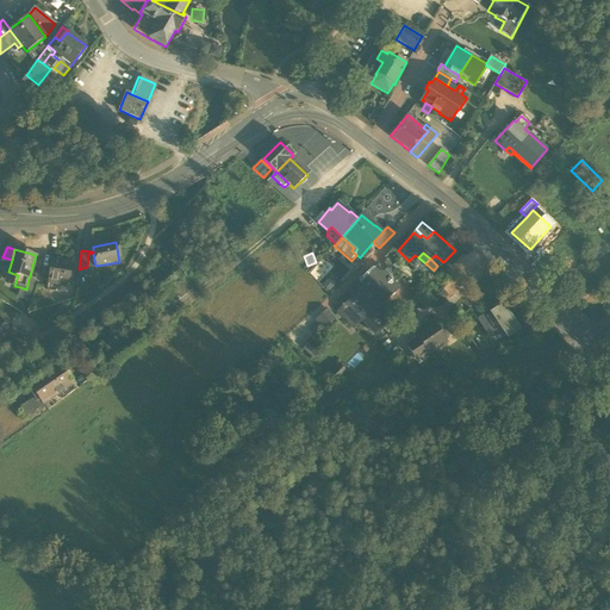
[(48,282),(58,284),(60,280),(69,282),(72,262),(51,260),(48,282)]
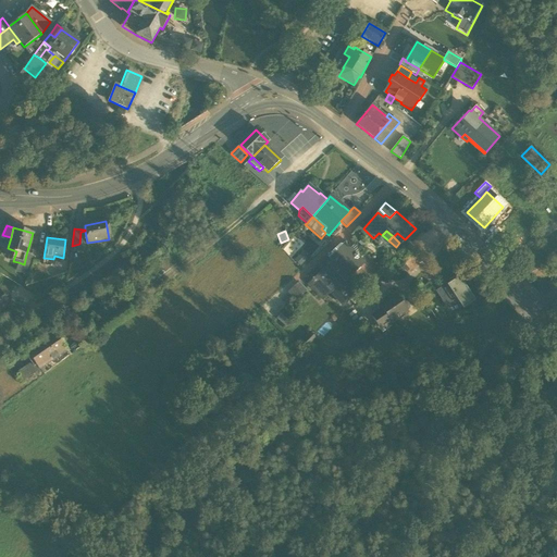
[(87,243),(79,244),(72,246),(71,252),(88,250),(87,243)]
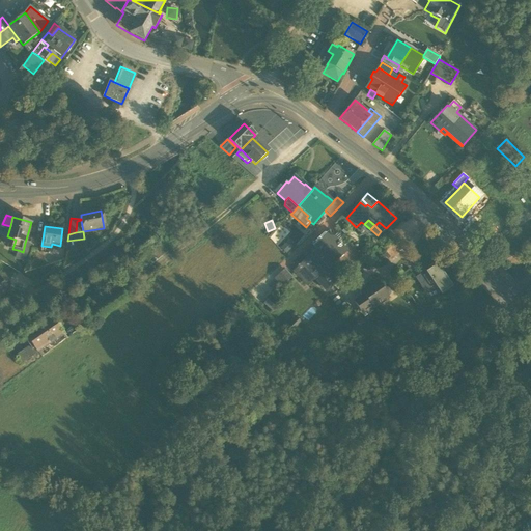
[(315,279),(326,290),(340,277),(330,267),(345,251),(342,248),(341,247),(341,244),(338,244),(333,238),(331,238),(330,239),(326,233),(324,233),(316,241),(316,243),(313,246),(314,248),(311,251),(313,254),(300,267),(299,264),(298,267),(299,268),(295,272),(300,277),(306,271),(311,275),(315,279)]
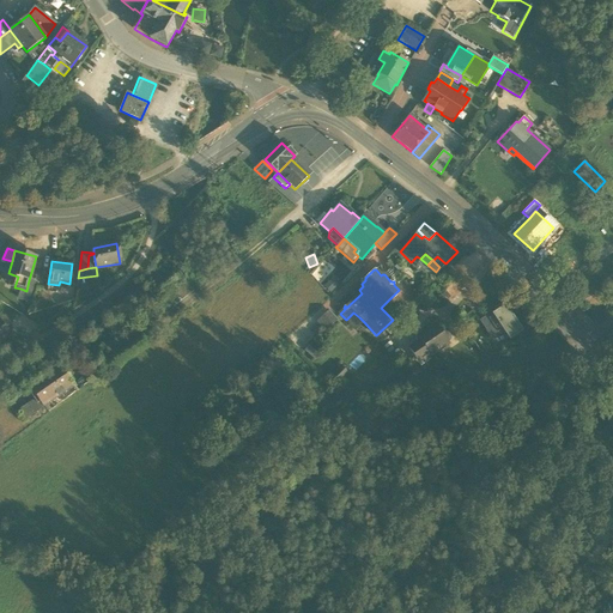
[(390,269),(384,274),(390,281),(394,281),(394,285),(395,286),(401,281),(390,269)]
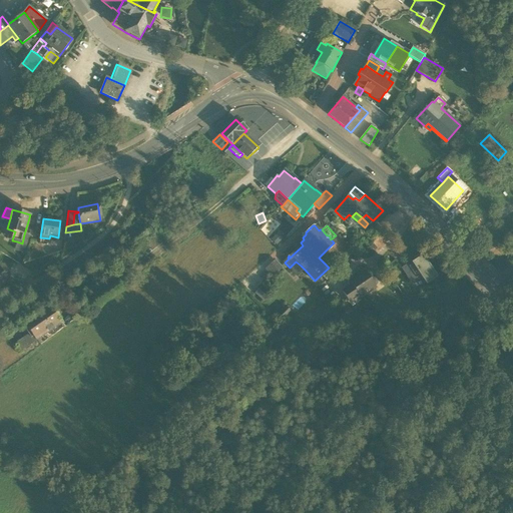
[(140,237),(141,238),(144,241),(153,233),(149,229),(140,237)]
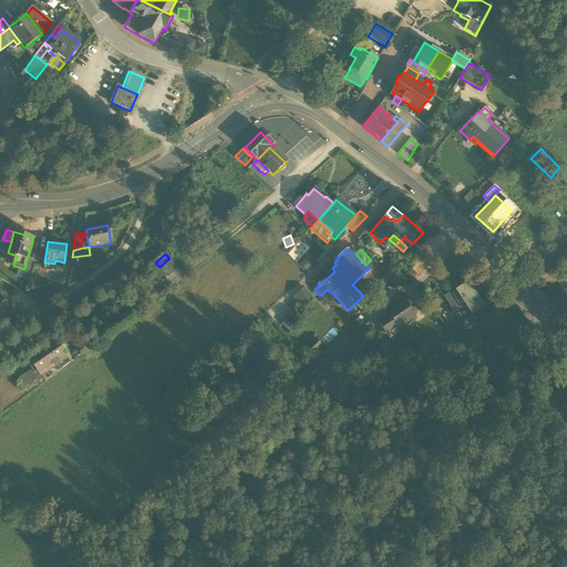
[(164,272),(168,277),(178,268),(169,258),(160,267),(164,272)]
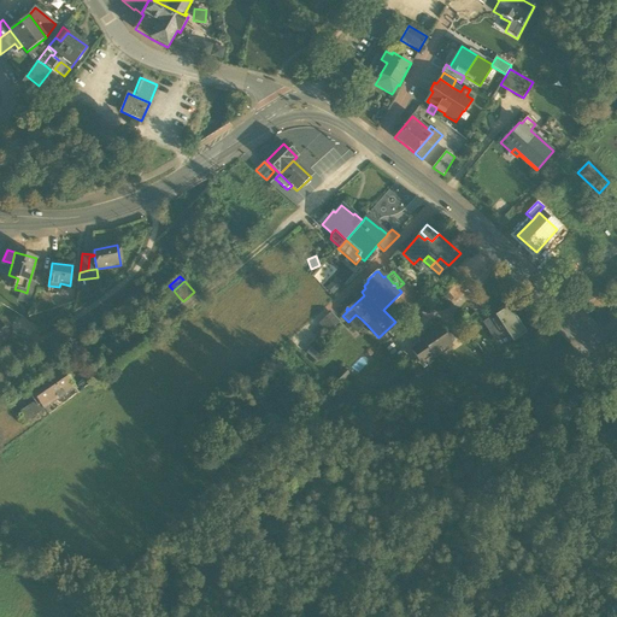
[(36,283),(29,282),(27,293),(21,291),(17,300),(30,305),(36,283)]
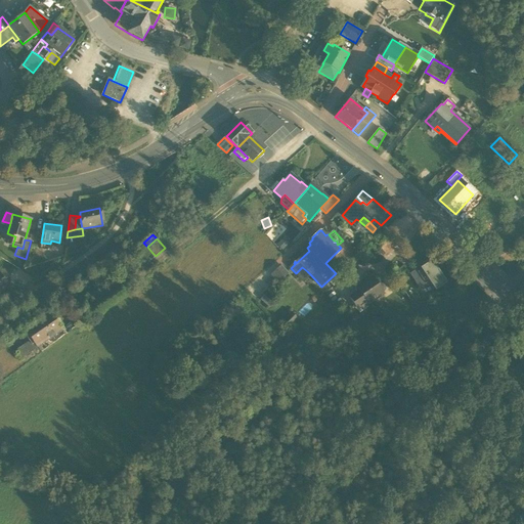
[(276,245),(282,251),(289,245),(282,239),(276,245)]
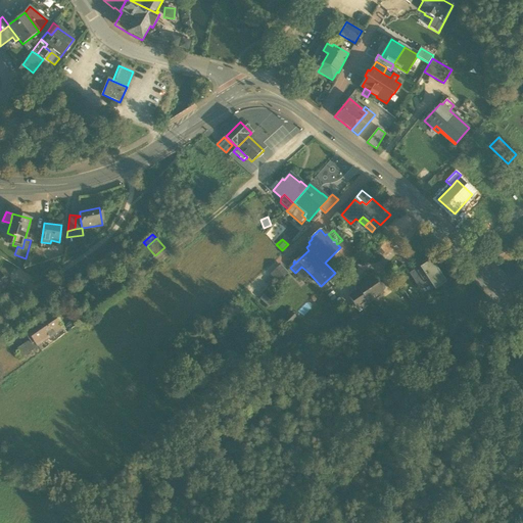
[(151,251),(147,246),(144,243),(128,260),(134,267),(151,251)]
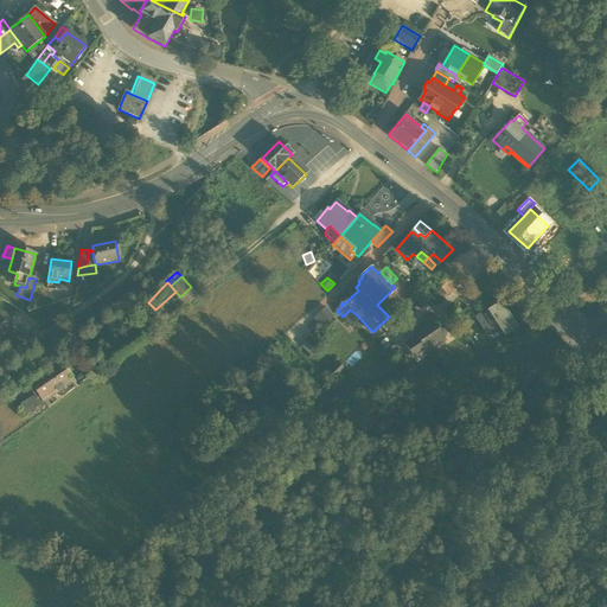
[(518,327),(500,302),(491,308),(487,311),(489,313),(497,326),(504,337),(518,327)]
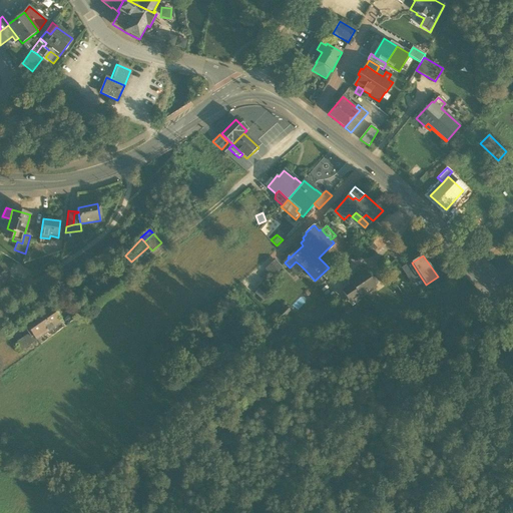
[(415,261),(415,260),(401,269),(403,271),(409,267),(413,265),(412,263),(415,261)]
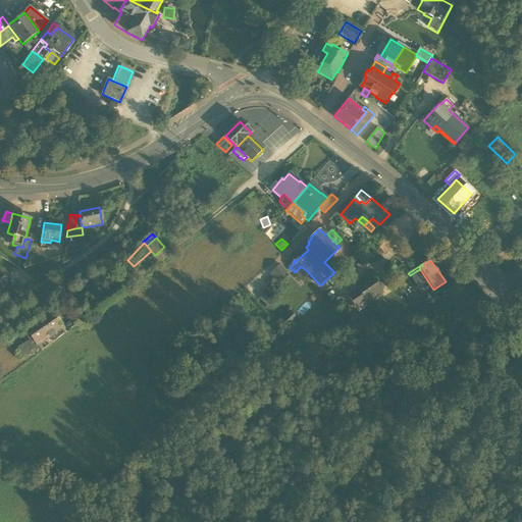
[(271,274),(276,279),(285,271),(280,265),(271,274)]
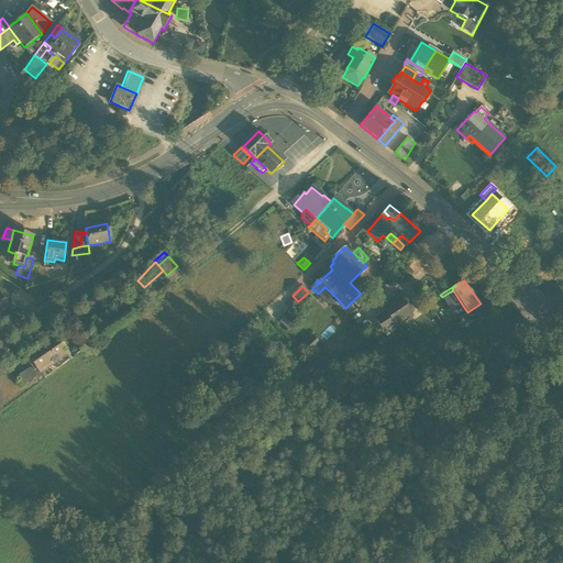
[(324,287),(318,294),(327,302),(334,296),(330,291),(324,287)]
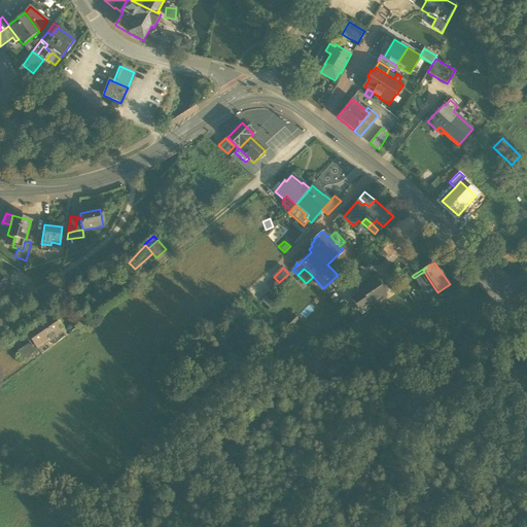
[(431,283),(424,272),(420,274),(427,286),(431,283)]
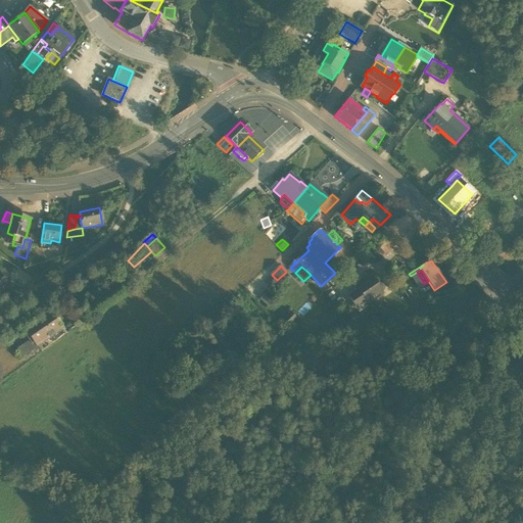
[(424,284),(417,272),(411,276),(419,288),(424,284)]
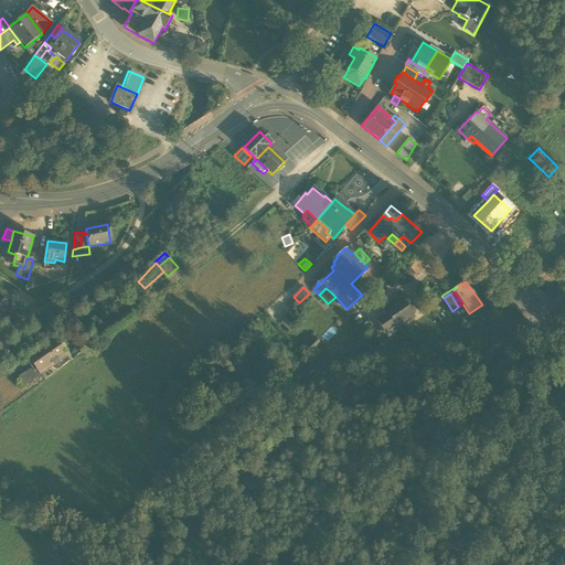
[(0,315),(10,309),(0,295),(0,315)]
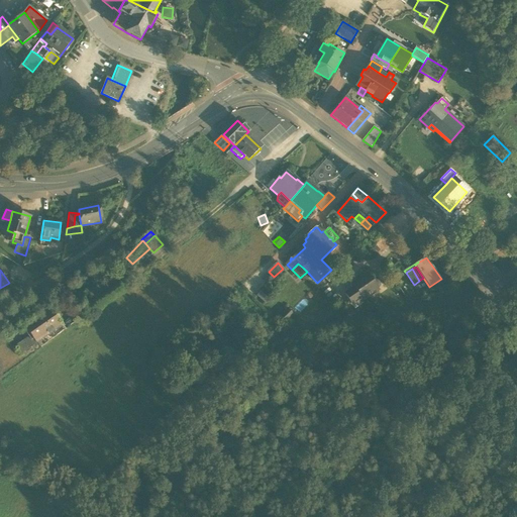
[(324,278),(329,283),(334,278),(329,273),(324,278)]
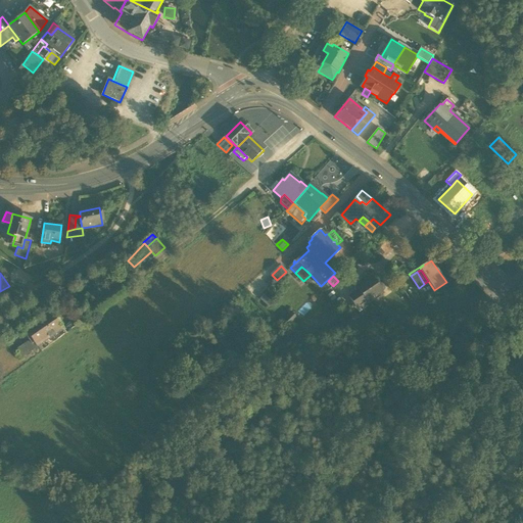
[(357,288),(359,290),(360,292),(367,302),(367,303),(383,292),(382,292),(384,290),(384,289),(384,288),(383,286),(381,285),(379,285),(378,286),(373,277),(357,288)]
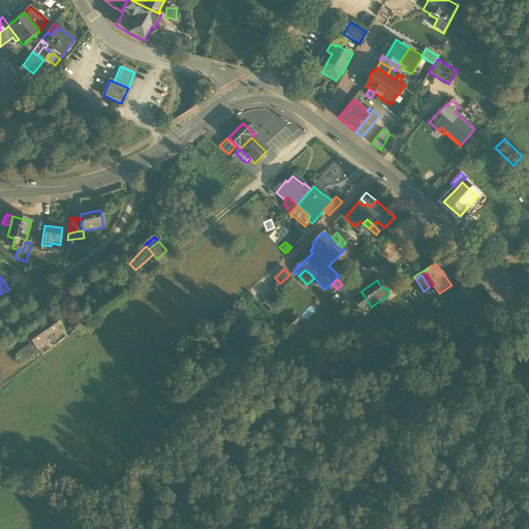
[(371,306),(364,296),(362,297),(361,294),(355,299),(363,311),(364,310),(364,311),(369,308),(371,306)]
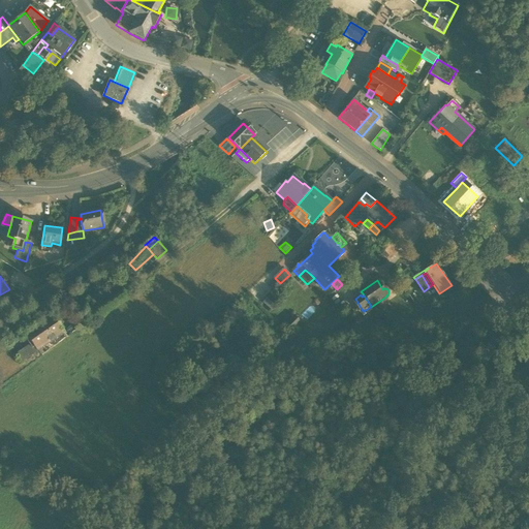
[(262,303),(272,310),(277,304),(268,297),(262,303)]
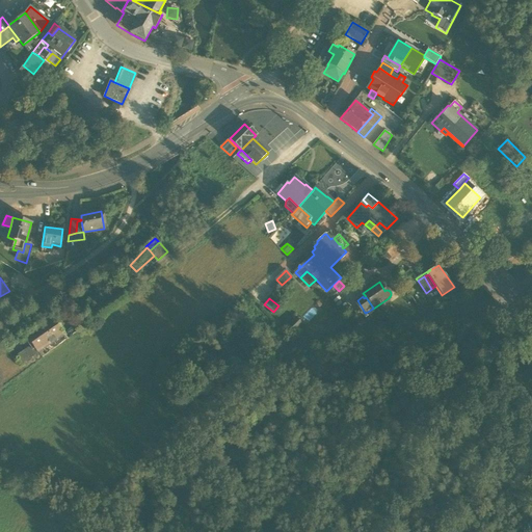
[(373,313),(371,310),(366,313),(366,312),(365,313),(357,300),(354,302),(365,318),(373,313)]
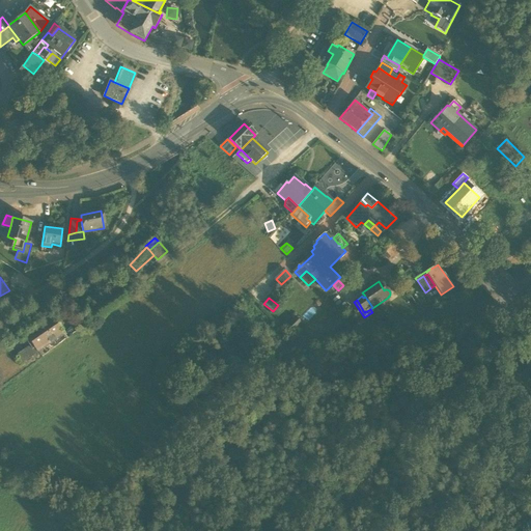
[(30,339),(38,351),(63,334),(51,316),(35,328),(34,327),(29,331),(30,332),(27,334),(30,339)]
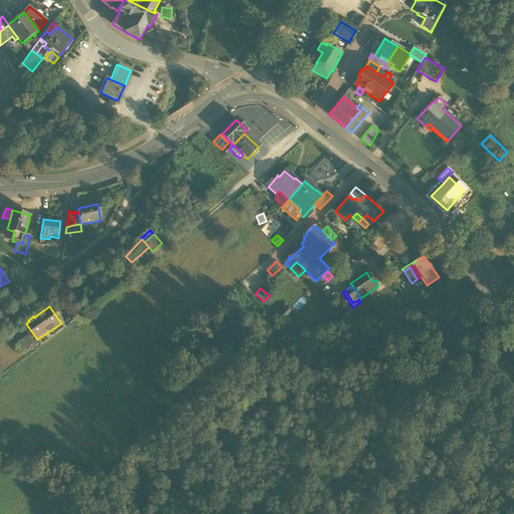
[(283,319),(284,320),(291,313),(286,307),(278,315),(279,316),(278,317),(282,320),(283,319)]
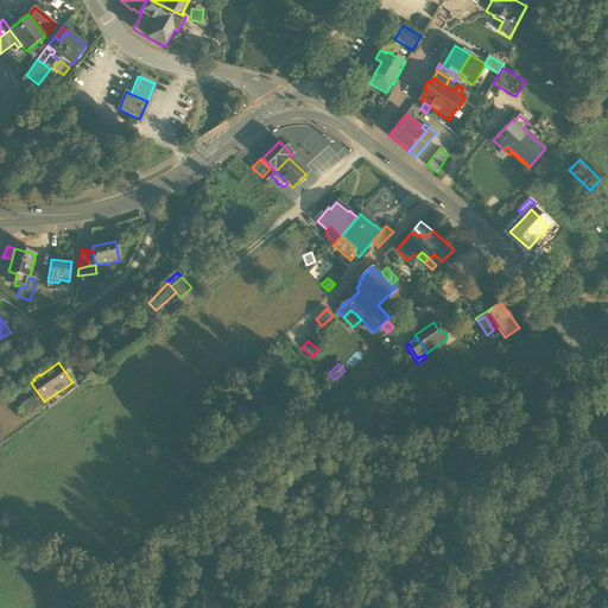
[(44,403),(49,409),(76,387),(73,382),(44,401),(44,403)]
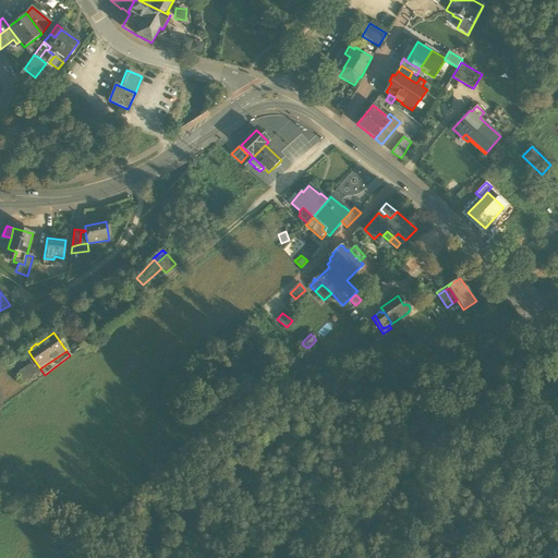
[(20,377),(19,378),(22,383),(40,370),(40,368),(32,356),(27,359),(32,363),(17,373),(20,375),(20,376),(20,377)]
